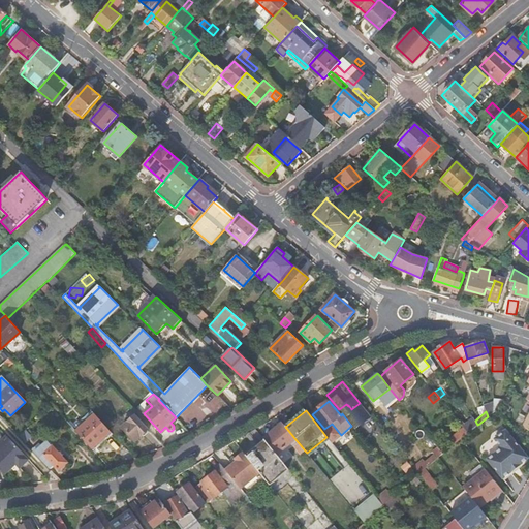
[(111,432),(95,415),(75,432),(91,449),(111,432)]
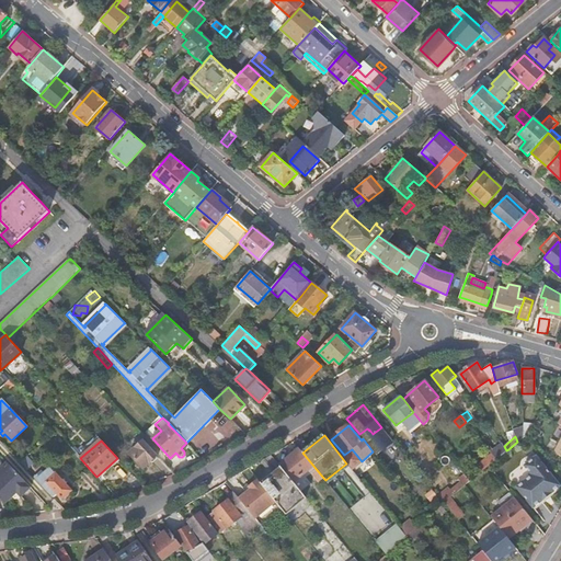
[(158,455),(145,441),(129,454),(144,469),(158,455)]
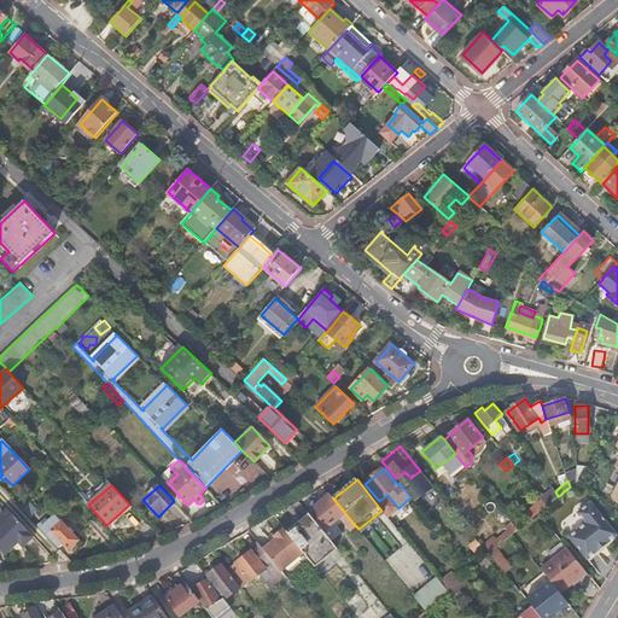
[(424,513),(425,516),(432,509),(414,488),(407,493),(410,497),(415,503),(424,513)]
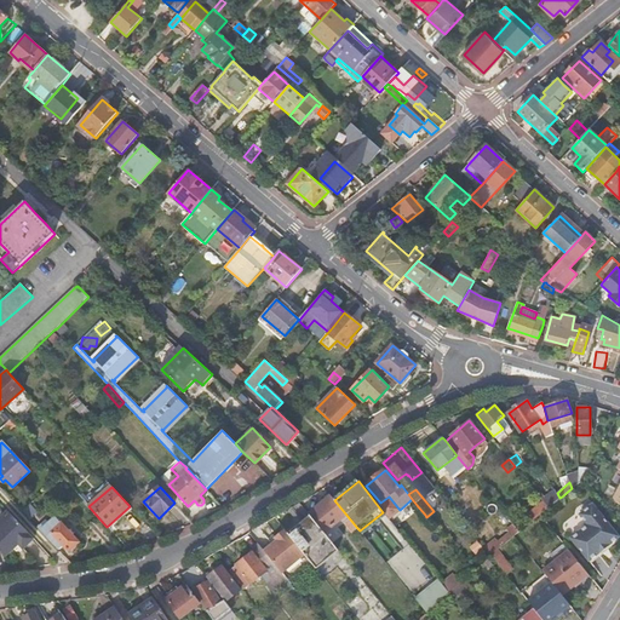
[(543,500),(543,501),(549,507),(560,498),(557,493),(555,491),(543,500)]
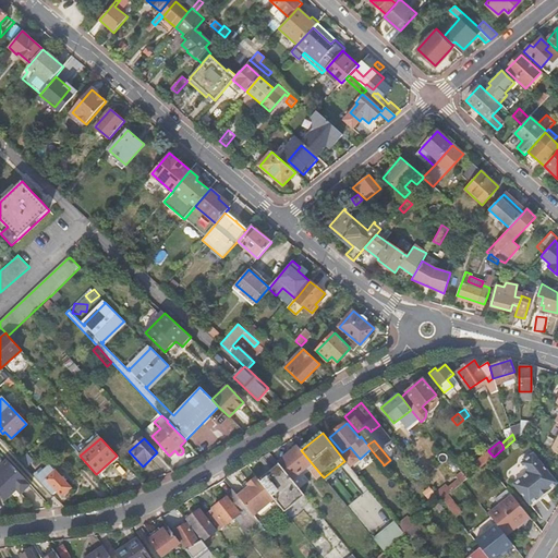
[(278,463),(281,468),(292,480),(306,468),(317,480),(322,475),(301,450),(298,447),(278,463)]
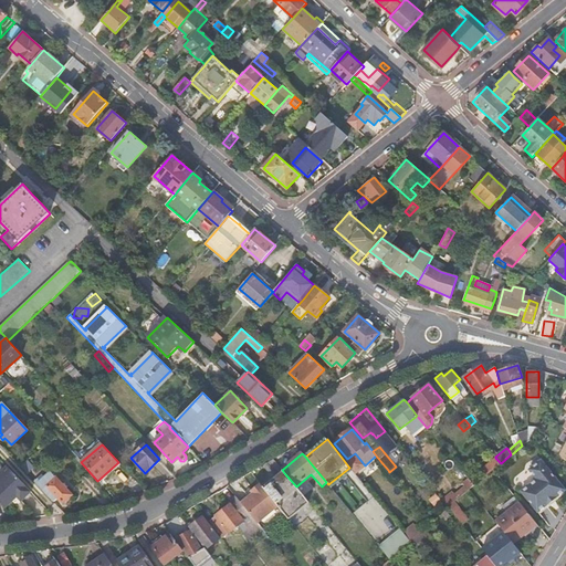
[(501,463),(495,458),(479,471),(483,478),(493,470),(501,463)]
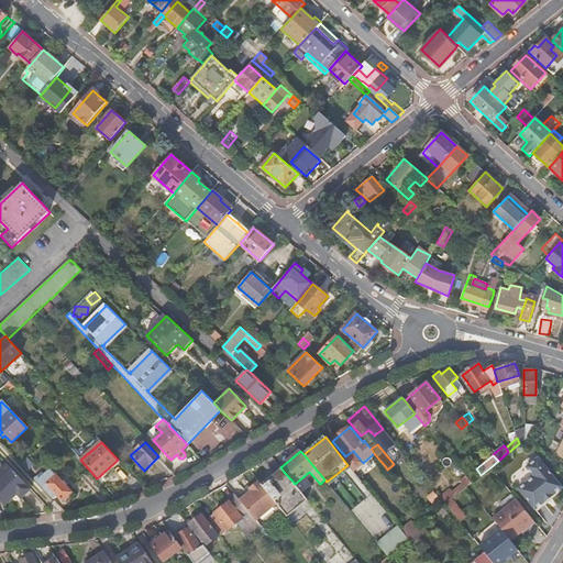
[(533,477),(518,489),(536,510),(562,487),(538,457),(526,467),(533,477)]
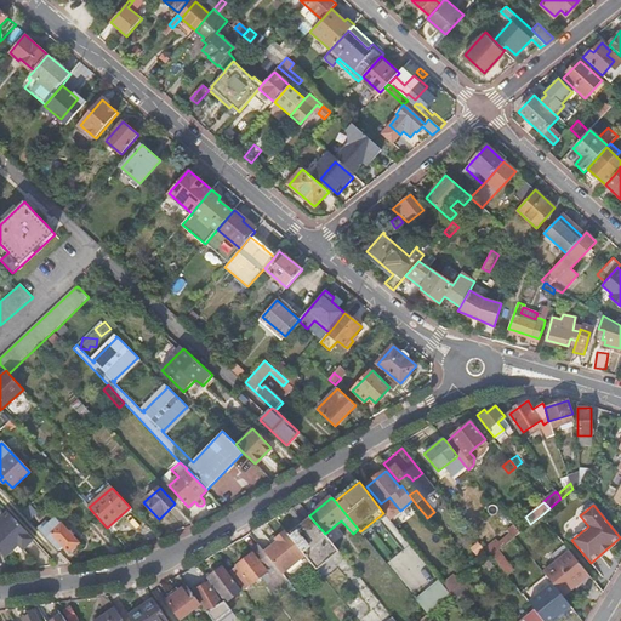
[(0,552),(0,553),(9,545),(13,541),(16,543),(18,546),(29,535),(3,506),(0,508),(0,552)]
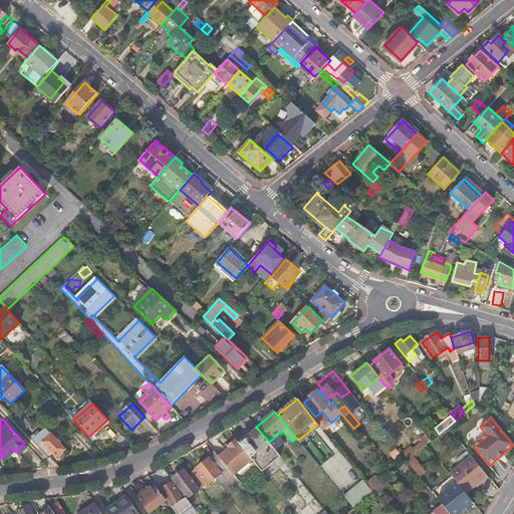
[(346,431),(352,427),(345,419),(339,423),(346,431)]
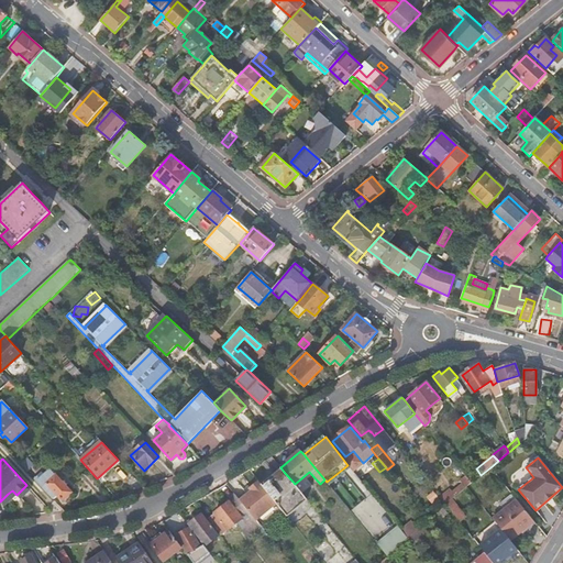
[(30,466),(26,471),(35,481),(40,476),(30,466)]
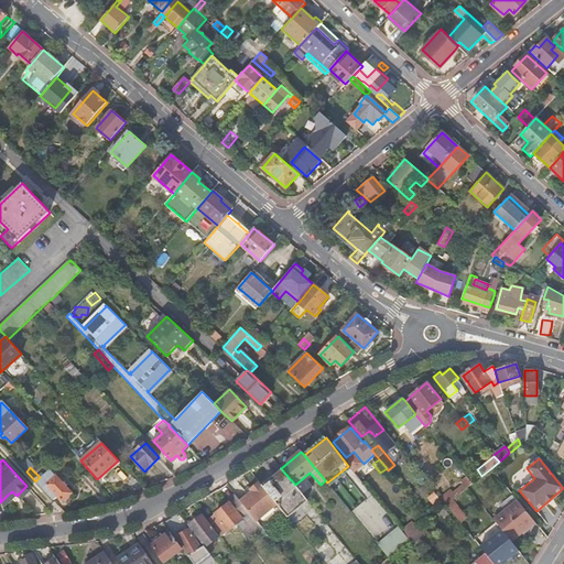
[(36,483),(54,500),(57,497),(62,501),(72,492),(51,469),(36,483)]
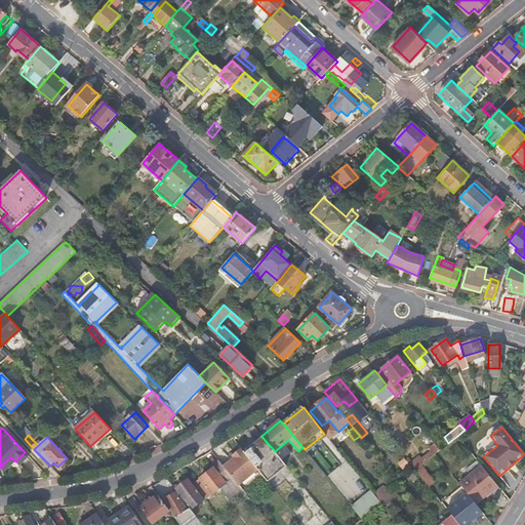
[(265,440),(246,455),(259,471),(263,475),(266,479),(284,463),(275,451),(265,440)]
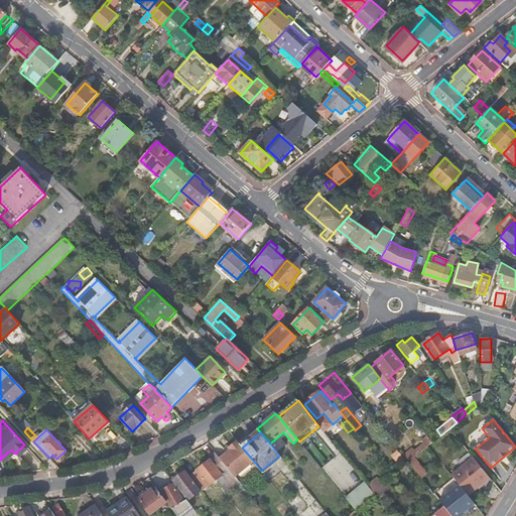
[(232,474),(239,482),(258,467),(255,463),(242,447),(237,441),(229,448),(231,449),(220,459),(232,474)]
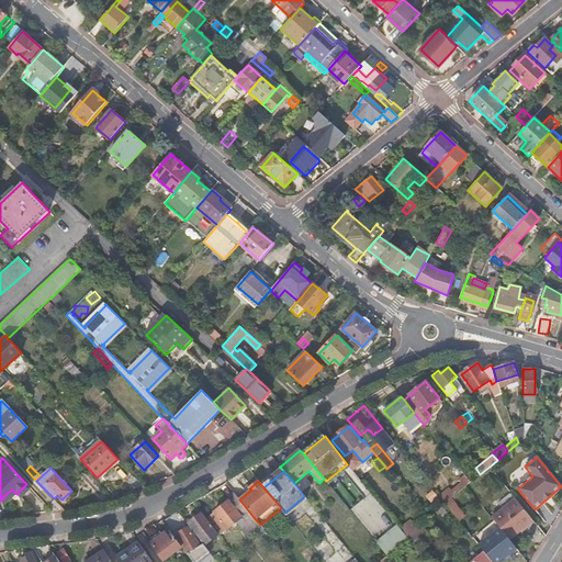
[(470,490),(465,485),(446,502),(449,506),(467,492),(470,490)]
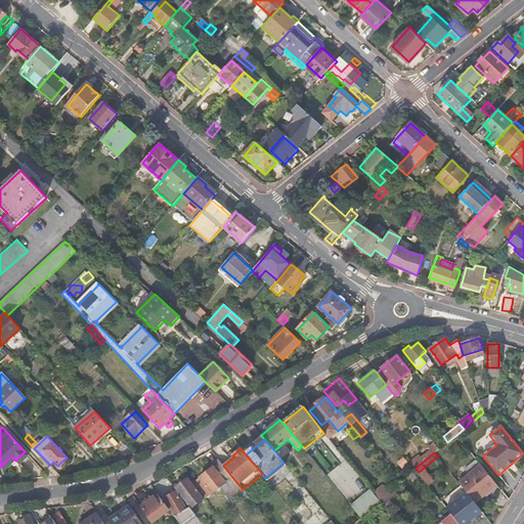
[(213,467),(207,473),(219,488),(220,487),(230,498),(243,489),(235,481),(223,466),(218,460),(211,465),(213,467)]
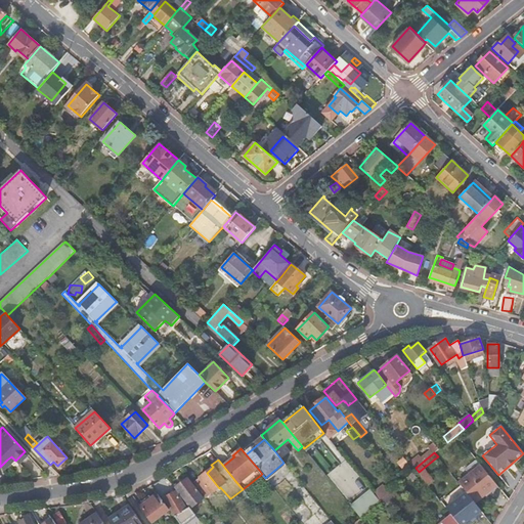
[(495,483),(481,466),(460,484),(475,504),(486,494),(485,492),(495,483)]
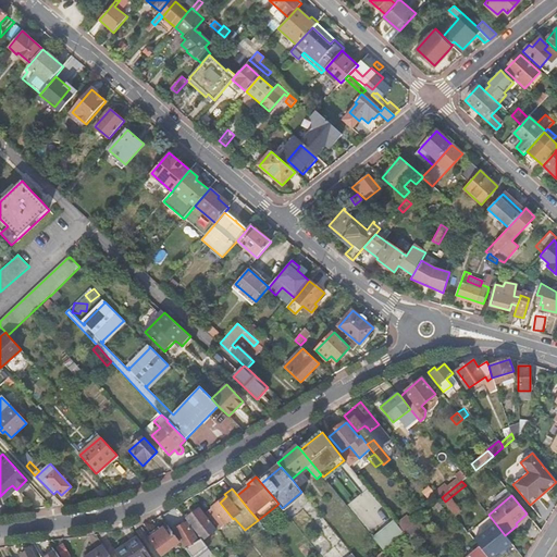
[(233,519),(220,503),(206,512),(221,532),(224,530),(223,527),(233,519)]
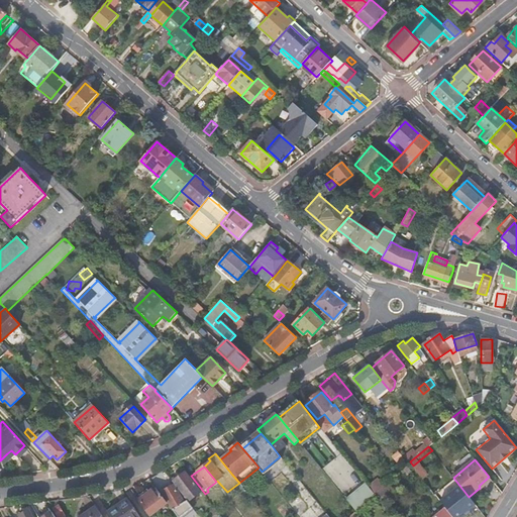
[(406,467),(400,471),(404,476),(410,472),(406,467)]
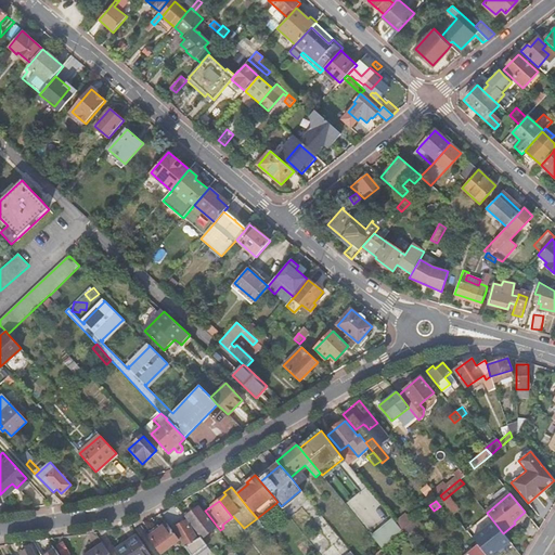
[(199,506),(185,517),(202,539),(204,537),(216,528),(199,506)]
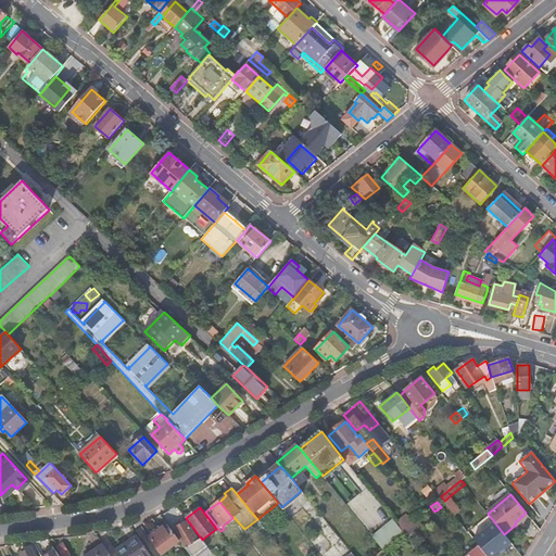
[(425,516),(404,532),(409,539),(424,527),(422,526),(429,520),(425,516)]
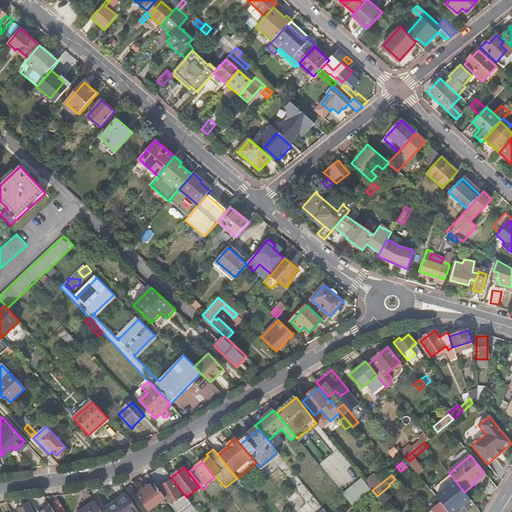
[(343,494),(352,506),(372,490),(362,479),(343,494)]
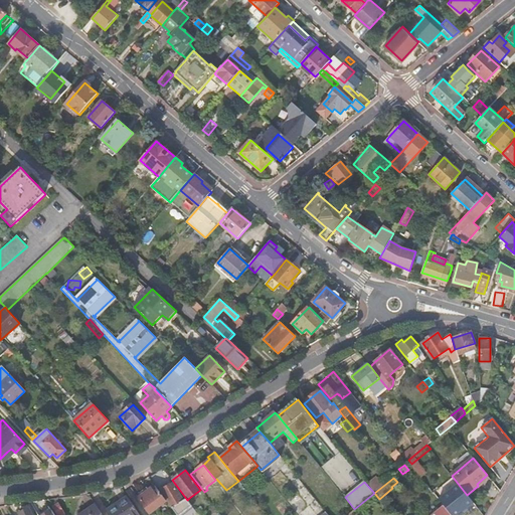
[(161,490),(170,505),(172,508),(182,502),(183,504),(186,502),(185,500),(184,501),(173,483),(161,490)]
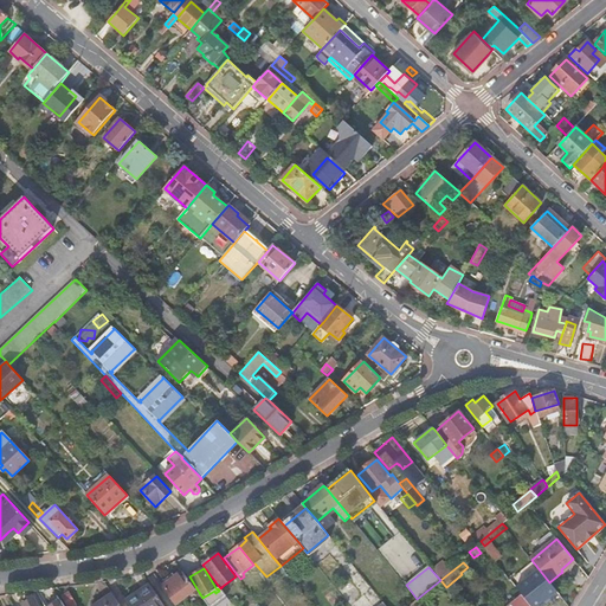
[(197,590),(182,572),(163,586),(176,605),(197,590)]
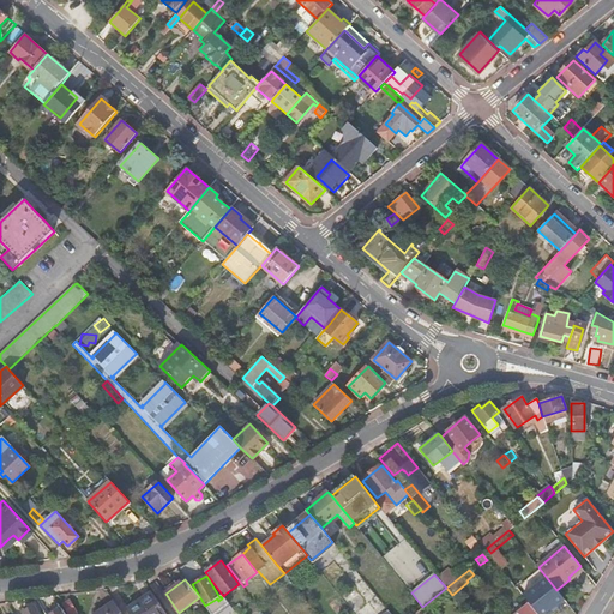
[(166,613),(151,591),(127,608),(130,613),(166,613)]
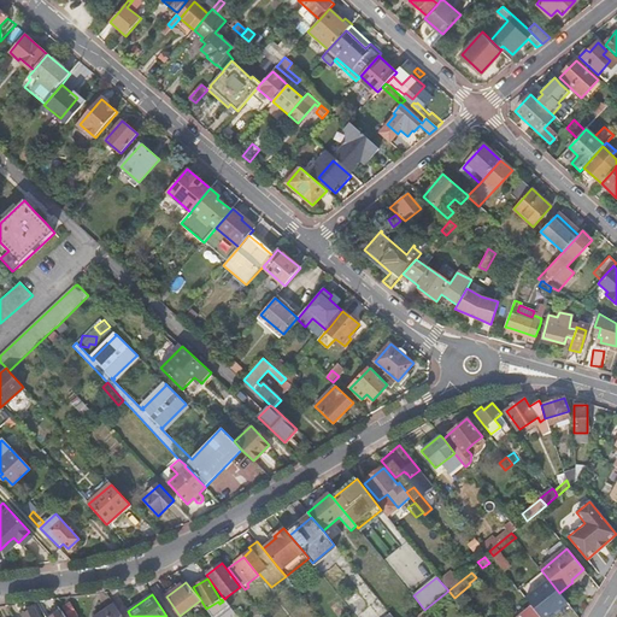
[(554,594),(536,609),(542,616),(563,616),(569,612),(554,594)]
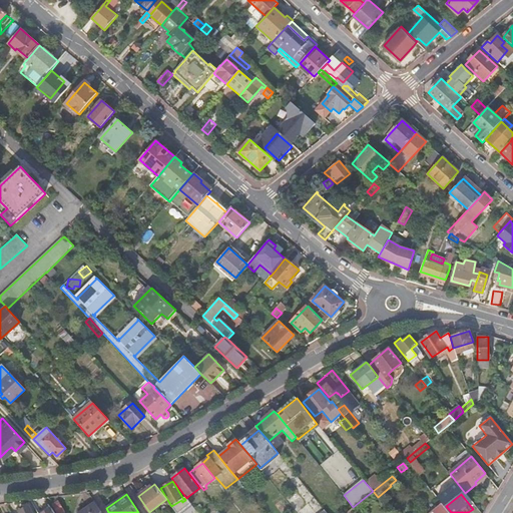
[(101,512),(93,500),(75,512),(101,512)]
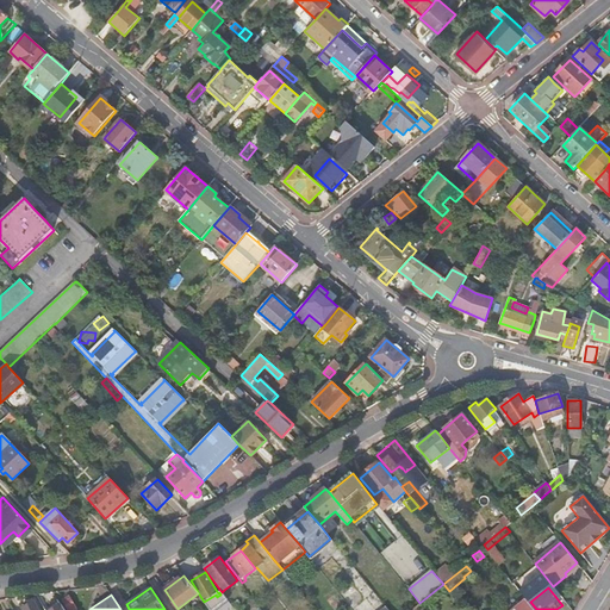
[(69,596),(62,601),(67,609),(75,609),(78,609),(69,596)]
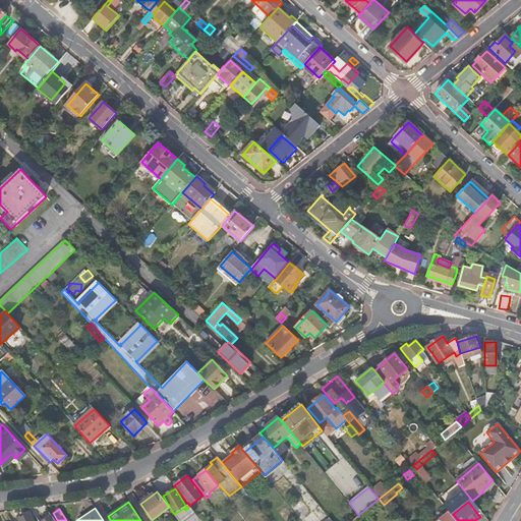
[(457,520),(450,512),(440,520),(457,520)]
